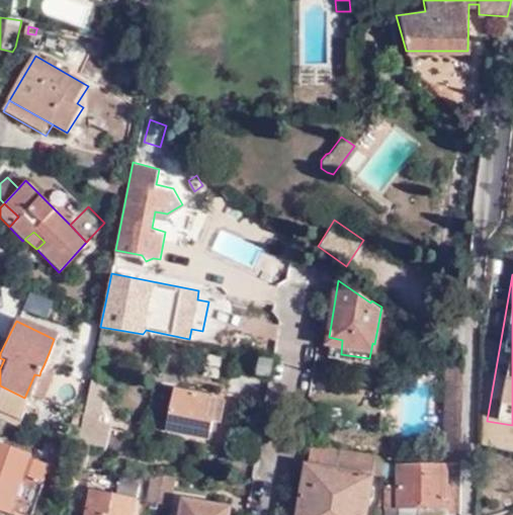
[(329,337),(328,351),(341,354),(342,340),(329,337)]
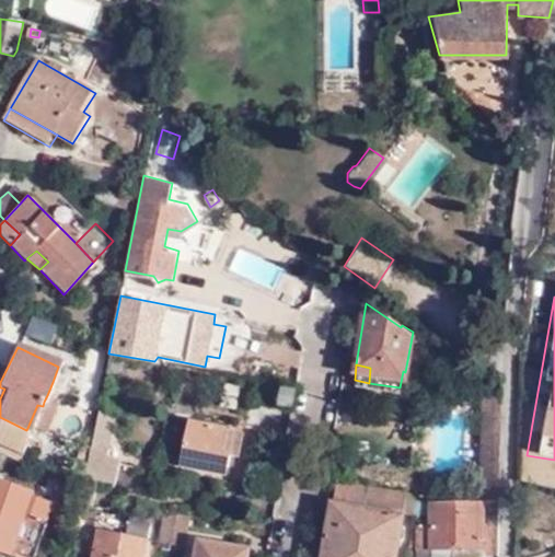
[(59,384),(53,382),(47,395),(54,397),(59,384)]
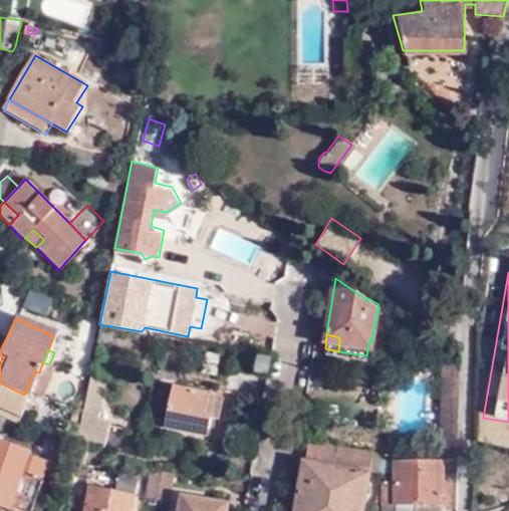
[(268,365),(270,353),(256,352),(255,364),(268,365)]
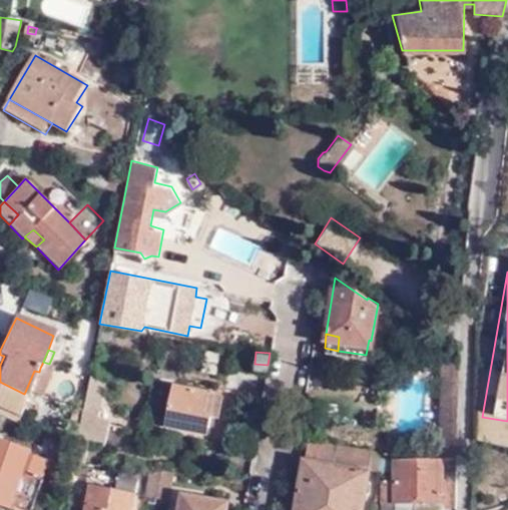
[(454,360),(440,359),(437,458),(439,458),(443,458),(452,458),(454,360)]
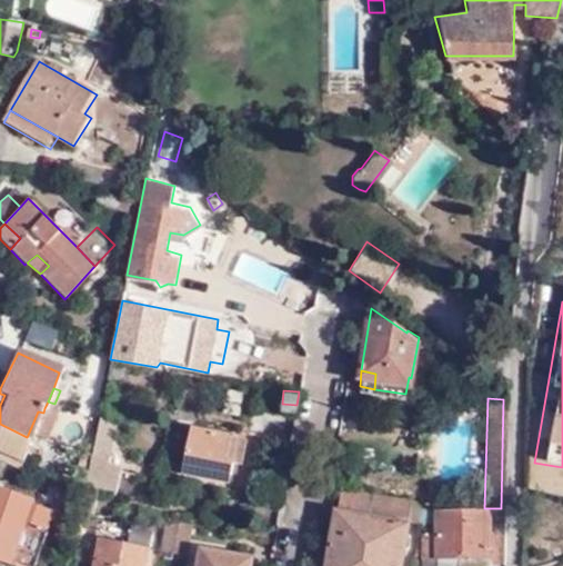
[(38,411),(28,435),(39,442),(52,411),(44,408),(43,413),(38,411)]
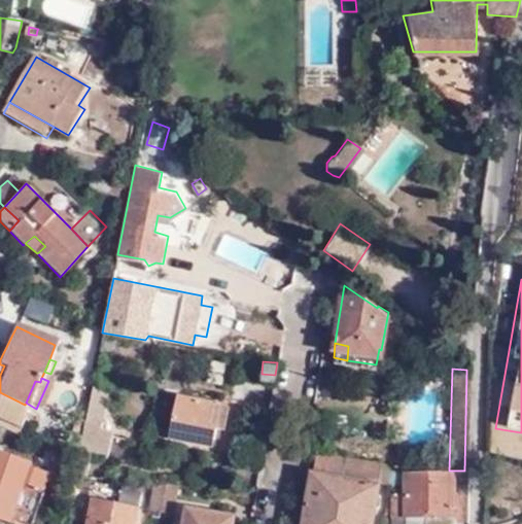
[(92,378),(90,393),(102,395),(104,381),(92,378)]
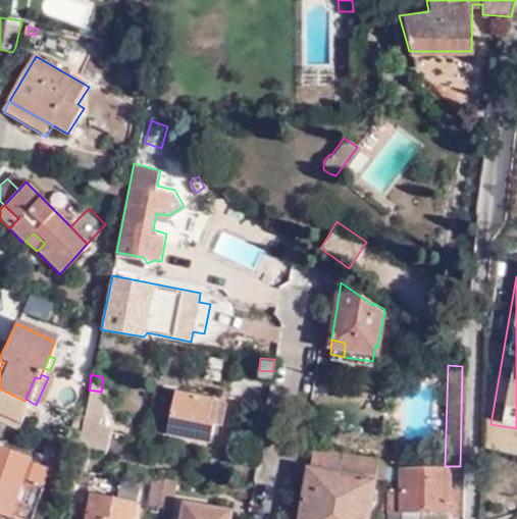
[(0,395),(22,406),(24,401),(0,388),(0,395)]
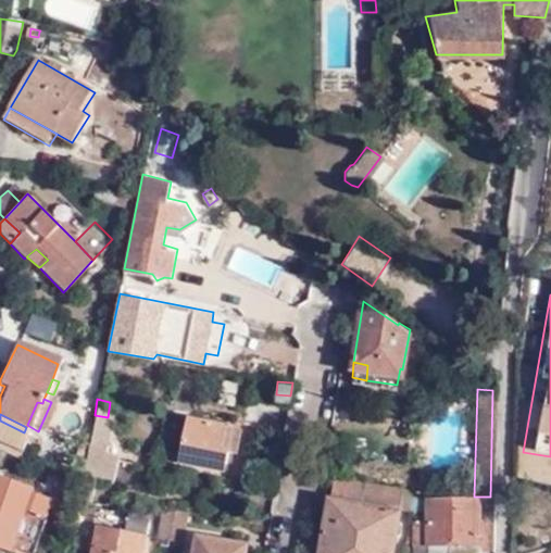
[(95,415),(83,474),(96,476),(112,479),(117,454),(103,452),(103,455),(96,453),(97,443),(104,445),(110,418),(108,417),(95,415)]
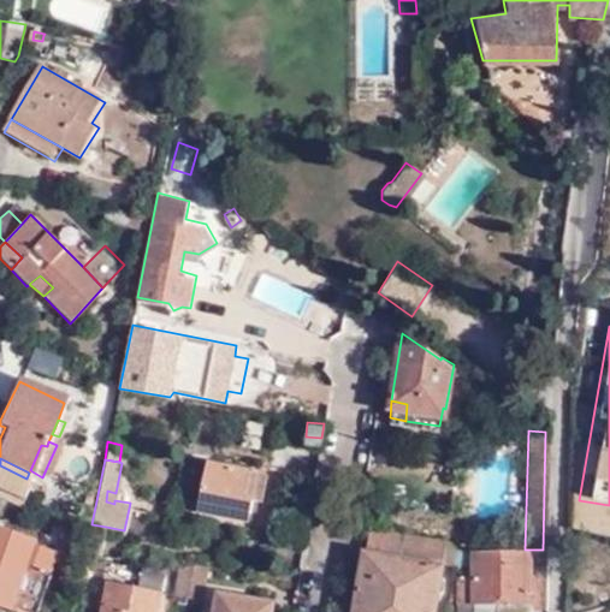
[(195,507),(244,516),(248,494),(256,497),(261,469),(203,459),(195,507)]
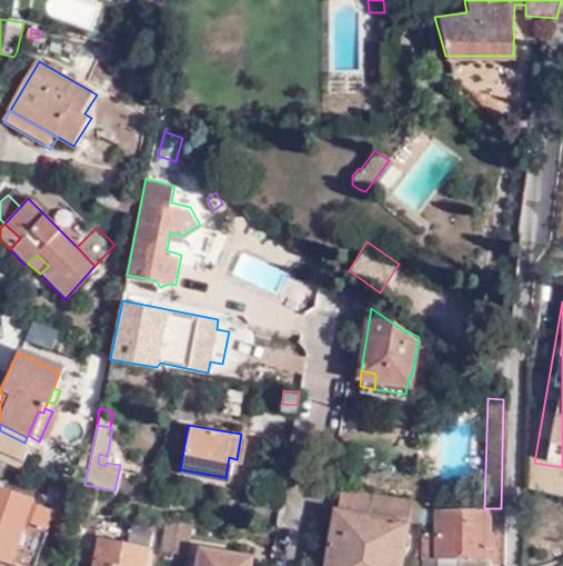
[(0,464),(13,469),(24,443),(0,430),(0,464)]
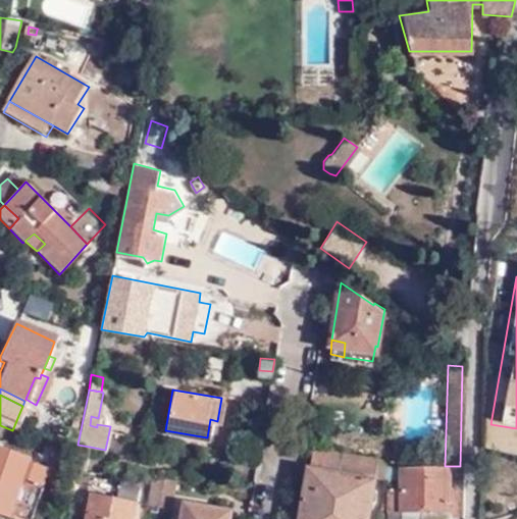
[(78,445),(74,461),(86,463),(90,447),(78,445)]
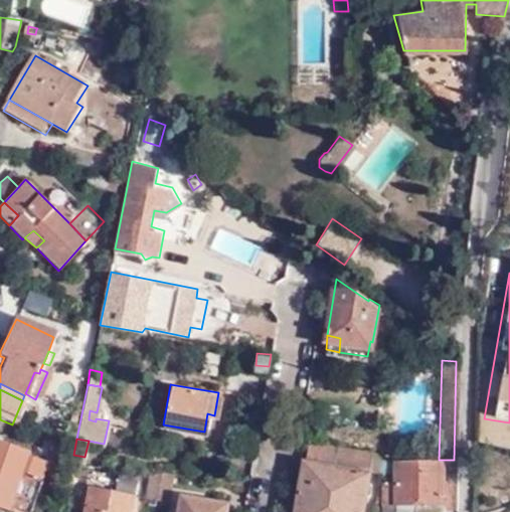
[(360,511),(371,450),(307,439),(293,511),(360,511)]
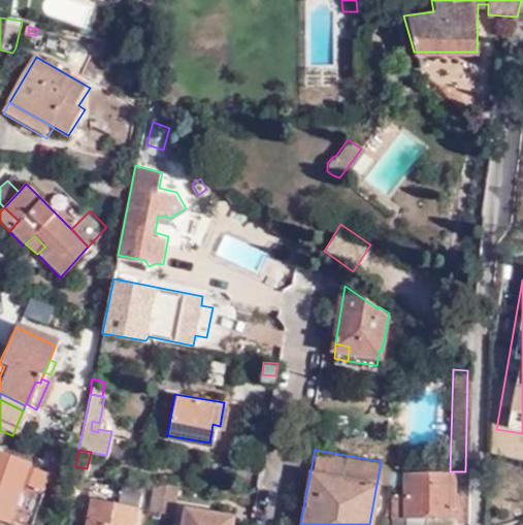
[(29,524),(45,471),(0,456),(0,521),(7,523),(8,519),(29,524)]
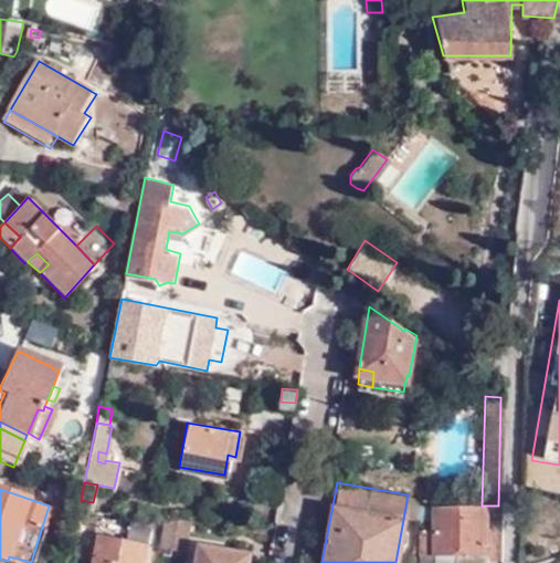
[(483,530),(484,506),(482,506),(430,503),(429,560),(496,562),(498,506),(488,506),(487,530),(483,530)]
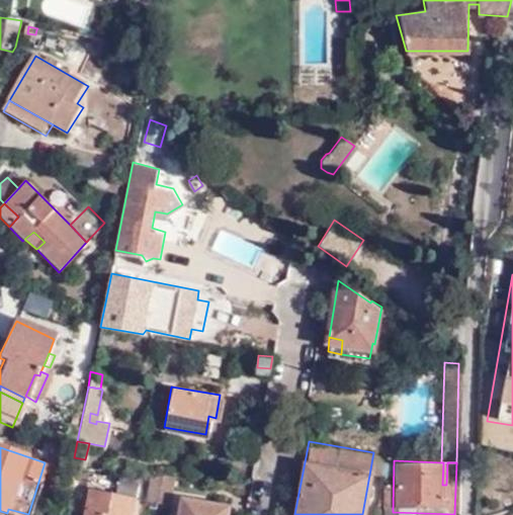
[(147,497),(157,499),(162,468),(152,468),(147,497)]
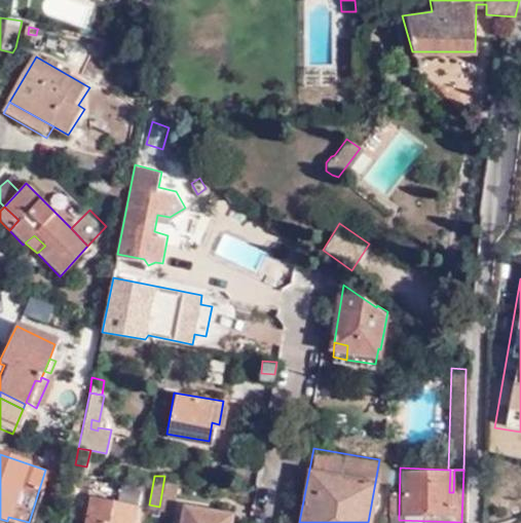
[(164,476),(159,507),(171,509),(176,477),(164,476)]
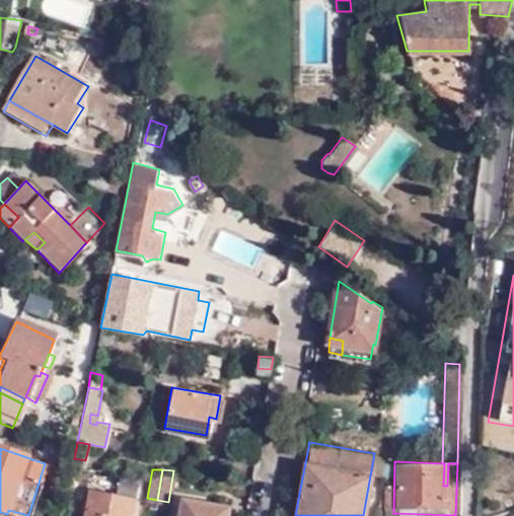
[(117,491),(118,482),(90,476),(89,487),(117,491)]
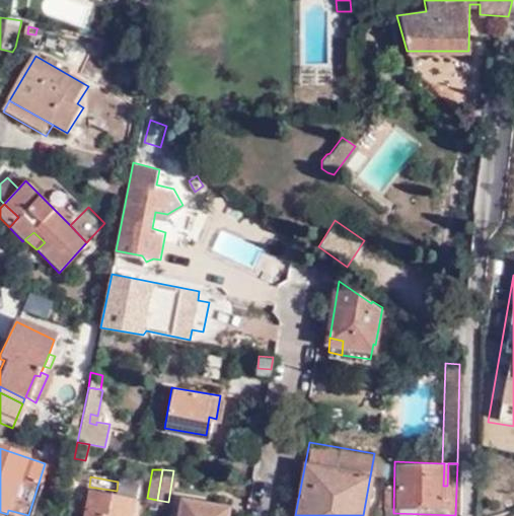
[(132,515),(138,484),(119,480),(118,482),(117,491),(89,487),(83,515),(132,515)]
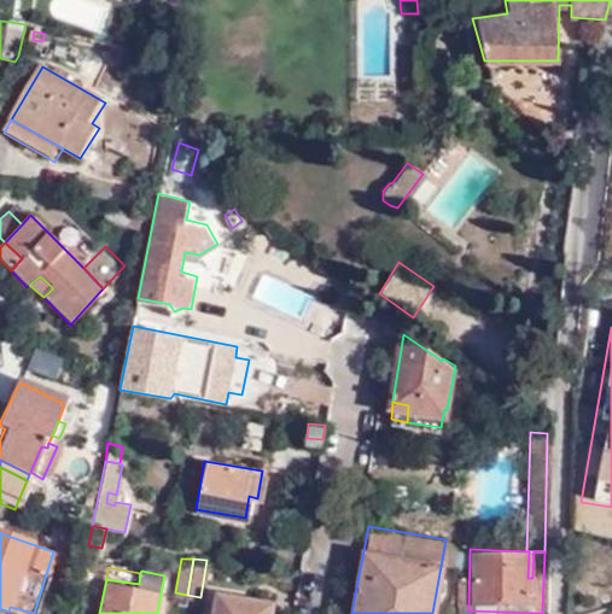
[(269,613),(273,600),(219,590),(214,613),(269,613)]
